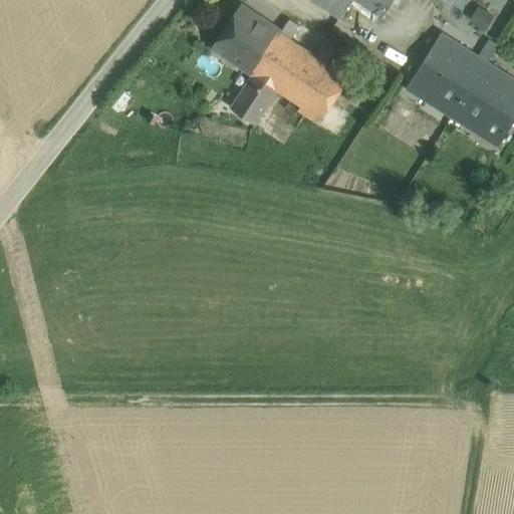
[(313,0),(340,17),(351,0),(355,0),(380,16),(378,18),(380,19),(393,0),(313,0)]
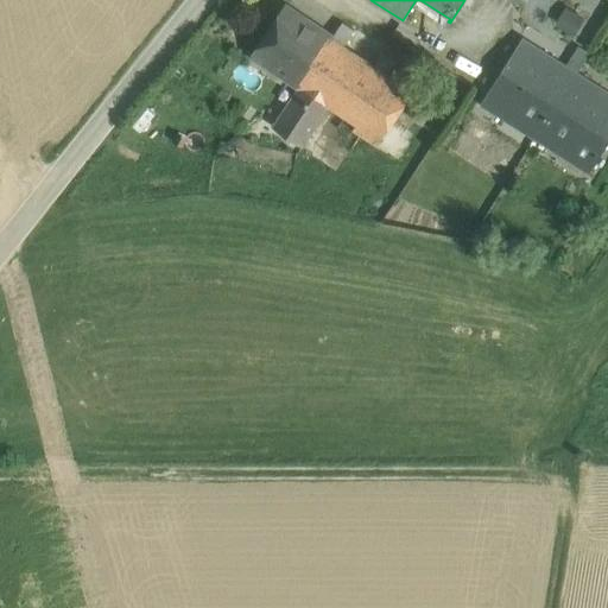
[(567,7),(557,24),(575,35),(584,18),(567,7)]
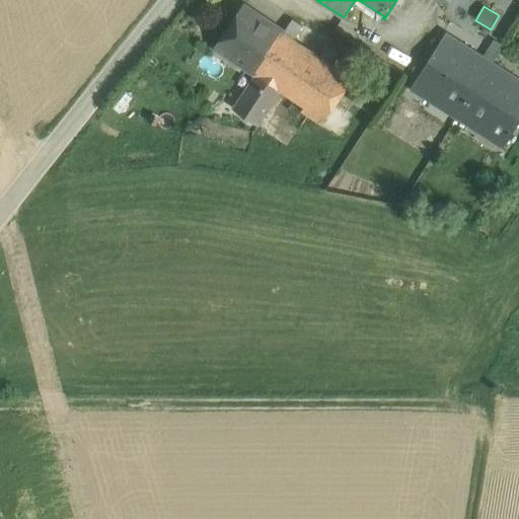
[(284,33),(244,7),(217,48),(256,75),(260,77),(281,91),(304,106),(301,112),(321,125),(343,94),(353,79),(331,65),(318,57),(293,40),(284,33)]
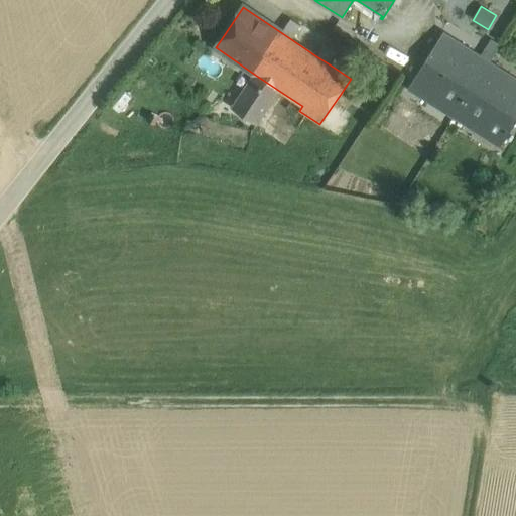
[(291,19),(282,33),(291,39),(300,26),(291,19)]
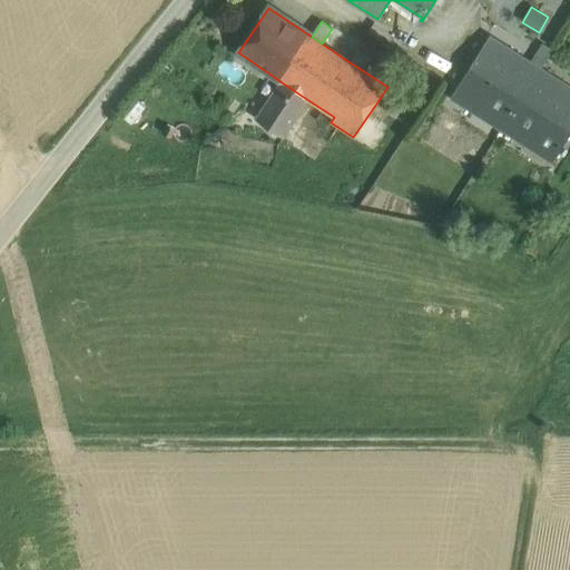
[(569,133),(569,88),(490,38),(452,98),(552,161),(569,133)]
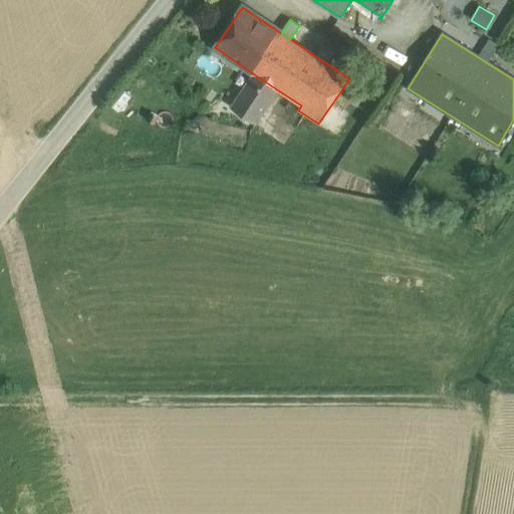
[(480,53),(490,59),(499,44),(489,38),(480,53)]
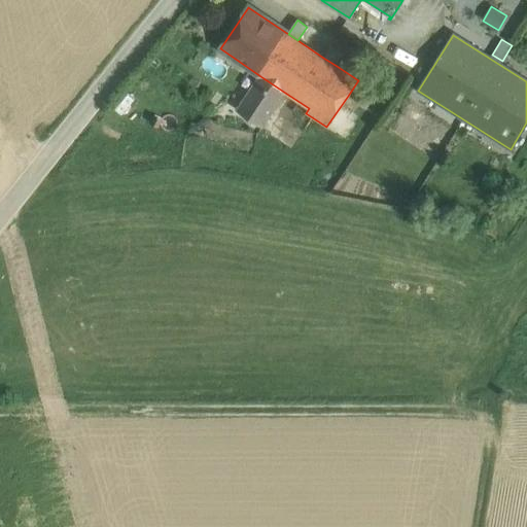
[(330,46),(323,58),(337,66),(344,55),(330,46)]
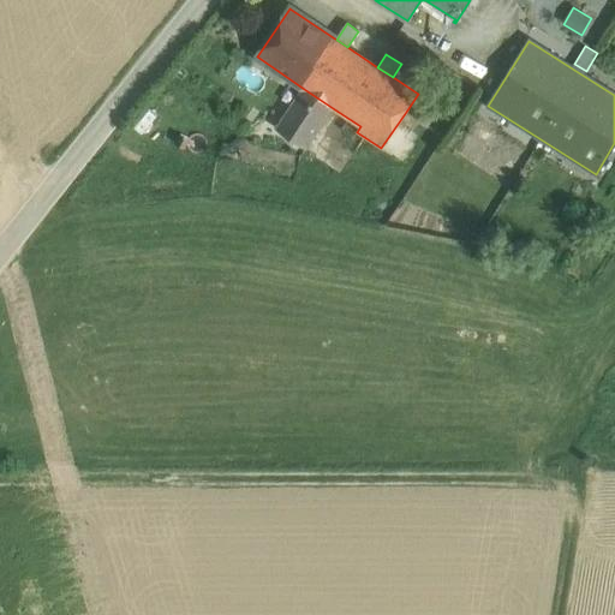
[(308,91),(304,89),(276,130),(305,149),(333,108),(308,91)]
